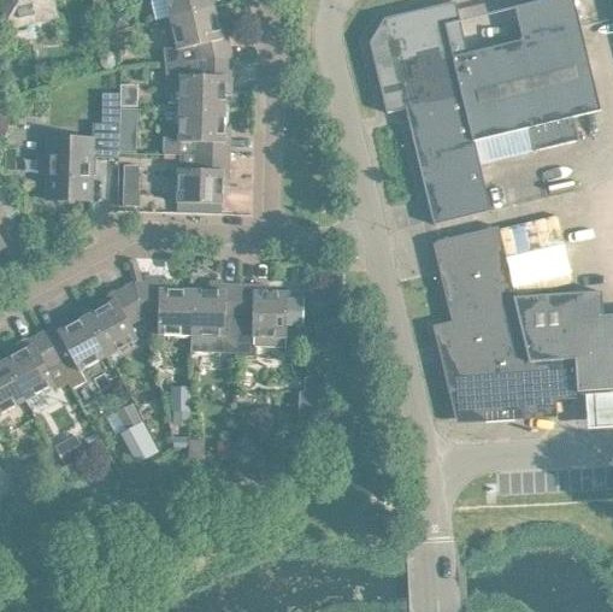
[(0,19),(1,25),(53,13),(49,0),(0,0),(0,19)]
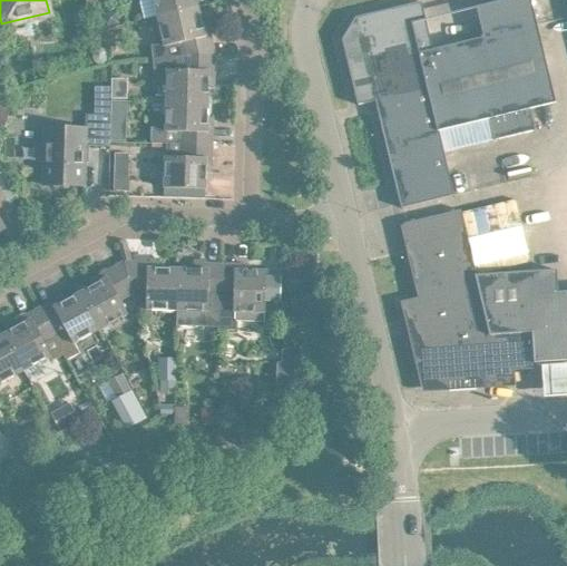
[(153,0),(156,13),(196,3),(195,0),(153,0)]
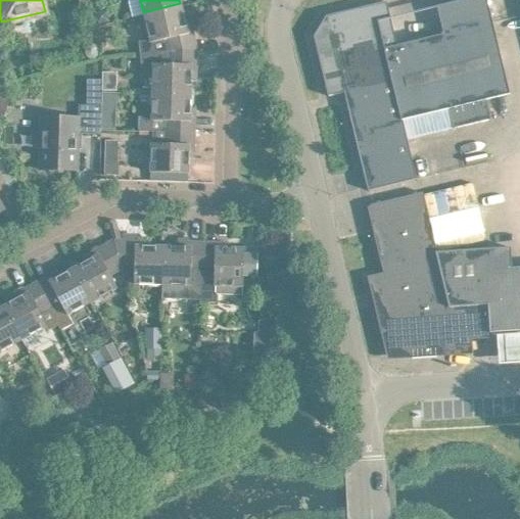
[(395,43),(388,15),(384,0),(381,0),(325,13),(313,34),(327,94),(343,90),(367,189),(415,177),(402,118),(447,106),(452,127),(489,118),(484,98),(509,92),(491,20),(395,43)]
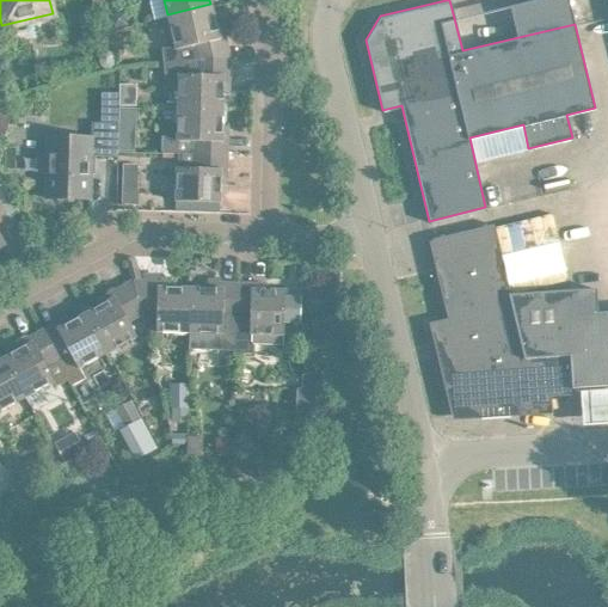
[(161,47),(163,61),(195,57),(229,54),(221,19),(215,20),(210,4),(167,14),(174,44),(161,47)]
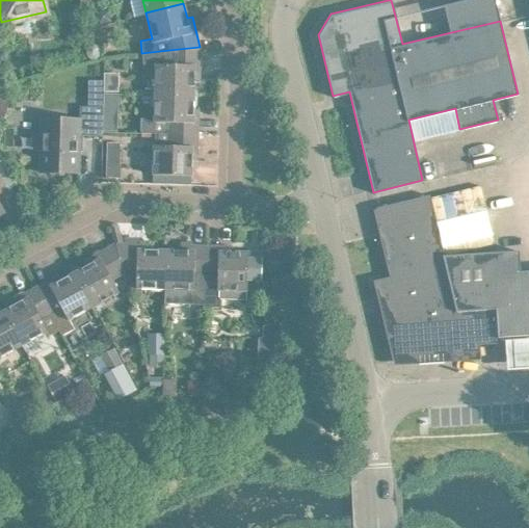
[(108,7),(95,10),(98,23),(111,20),(110,19),(108,7)]
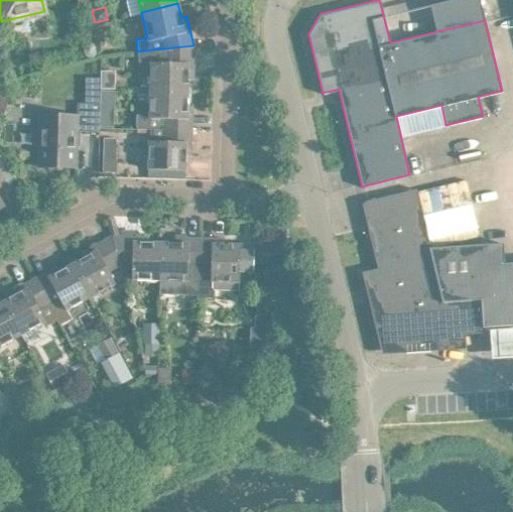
[(107,21),(94,24),(97,36),(101,35),(99,26),(107,24),(107,21)]
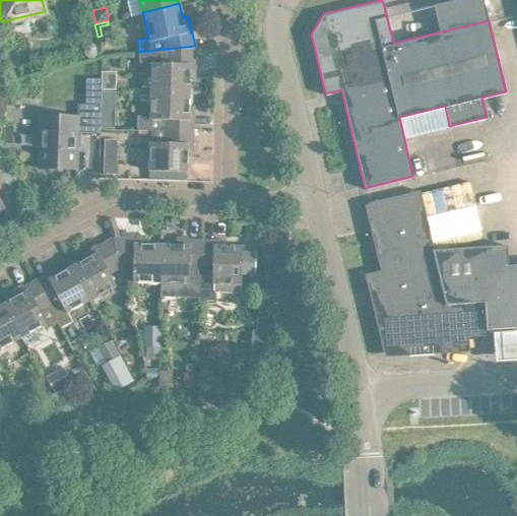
[(151,65),(150,89),(188,90),(189,75),(194,75),(195,46),(166,49),(138,52),(139,66),(151,65)]
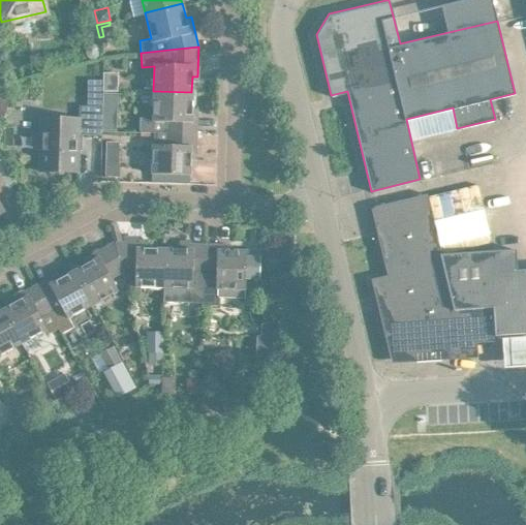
[(101,104),(100,128),(116,128),(116,106),(117,91),(101,91),(101,104)]
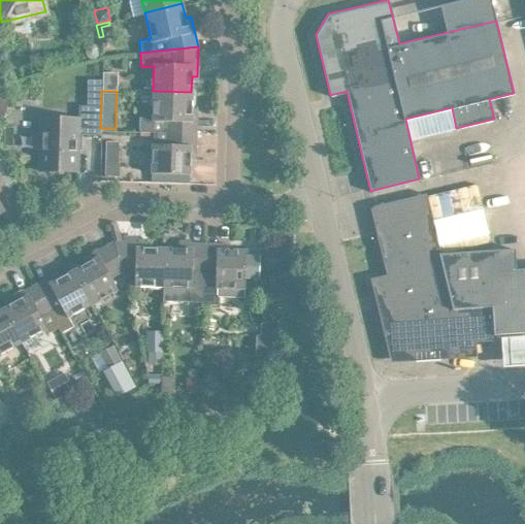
[(166,131),(195,132),(196,106),(191,106),(191,92),(153,91),(152,116),(139,116),(139,130),(166,131)]
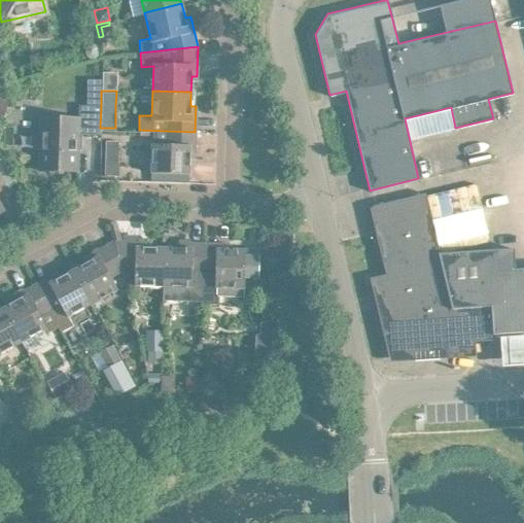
[(0,115),(2,116),(8,100),(0,96),(0,115)]
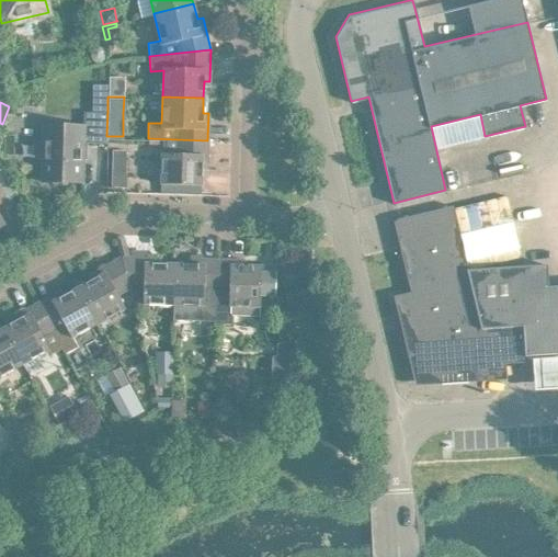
[(41,179),(81,181),(82,157),(80,157),(80,149),(82,149),(82,141),(106,141),(106,136),(107,111),(83,110),(82,123),(43,122),(42,139),(36,138),(36,157),(42,157),(41,179)]
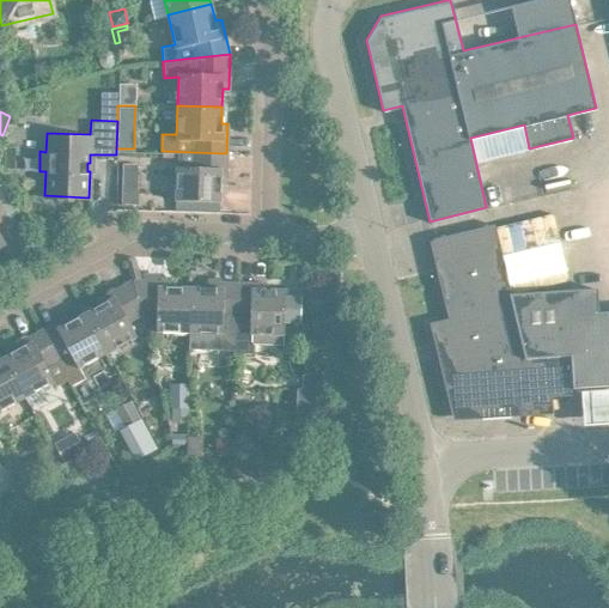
[(226,153),(193,152),(193,166),(176,165),(175,199),(219,200),(220,183),(226,183),(226,153)]
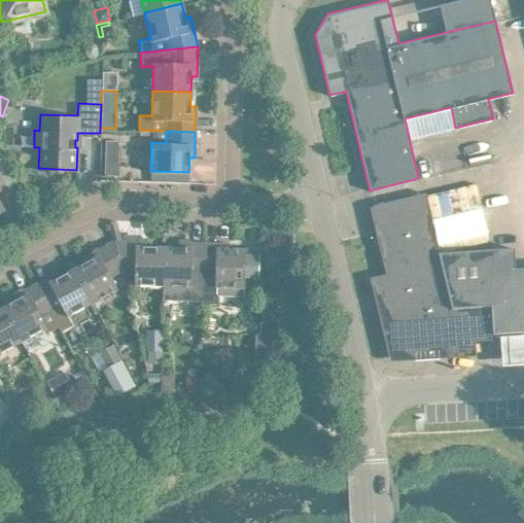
[(105,139),(104,174),(116,174),(117,139),(105,139)]
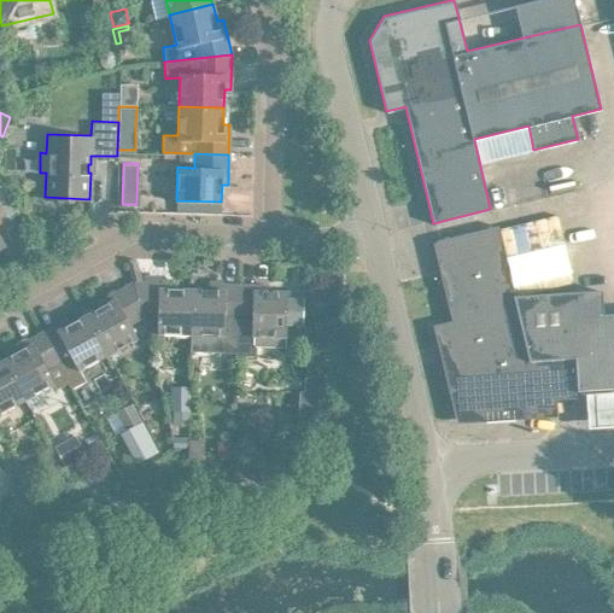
[(550,392),(555,391),(565,391),(563,381),(576,380),(577,391),(613,387),(613,313),(602,314),(601,290),(515,296),(497,225),(436,240),(437,241),(457,323),(438,327),(460,418),(551,412),(550,392)]
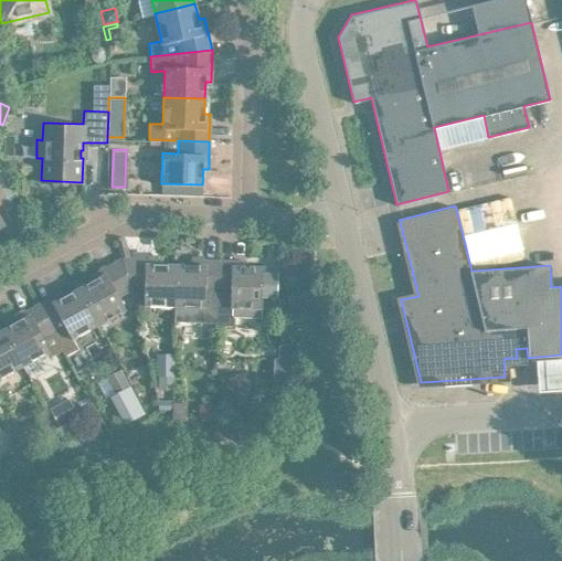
[(92,279),(77,287),(97,324),(125,309),(117,295),(129,288),(122,256),(89,274),(92,279)]
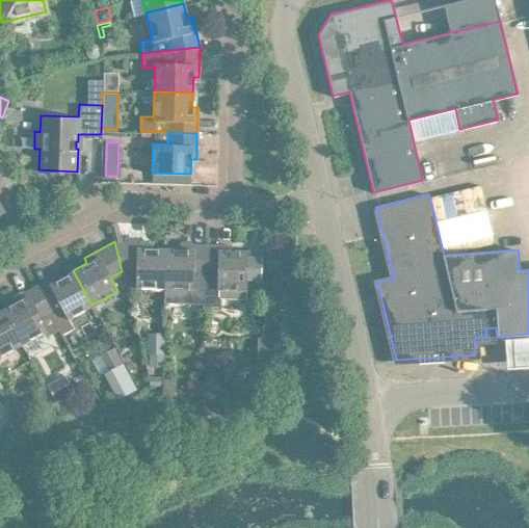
[(150,242),(114,241),(122,271),(135,271),(134,286),(163,287),(164,248),(150,247),(150,242)]
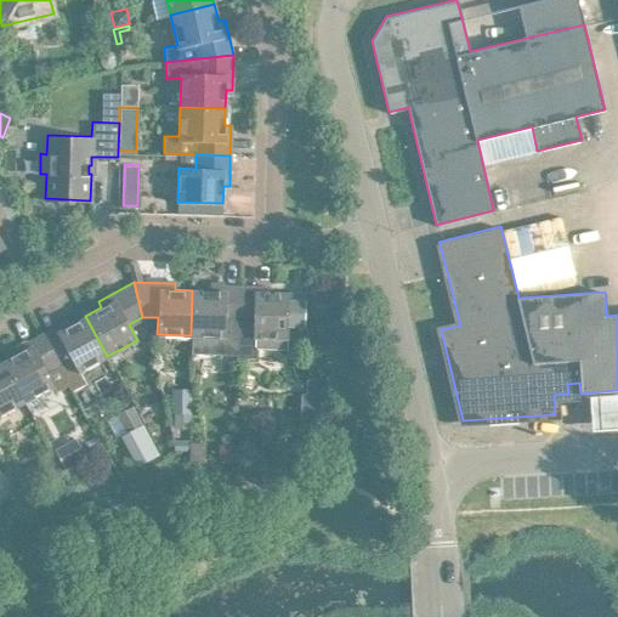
[(210,290),(192,290),(191,335),(225,337),(226,320),(239,320),(241,286),(210,284),(210,290)]
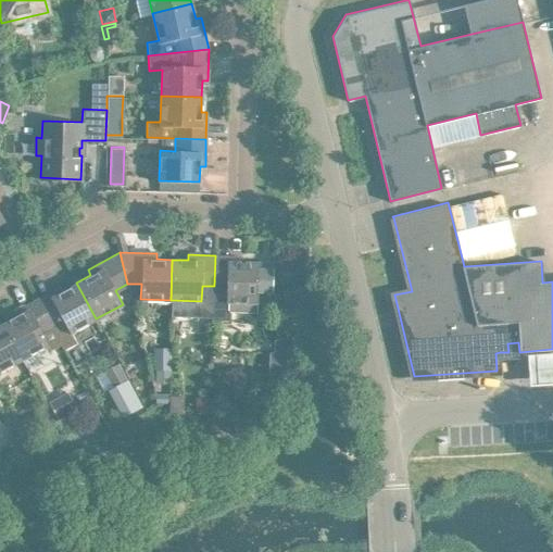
[(241,255),(215,255),(214,286),(213,320),(228,320),(229,302),(256,302),(258,262),(241,261),(241,255)]
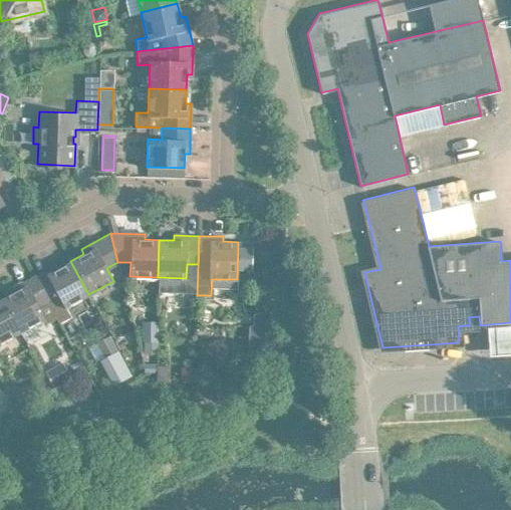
[(55,263),(33,275),(59,322),(70,316),(65,307),(88,294),(70,261),(58,268),(55,263)]
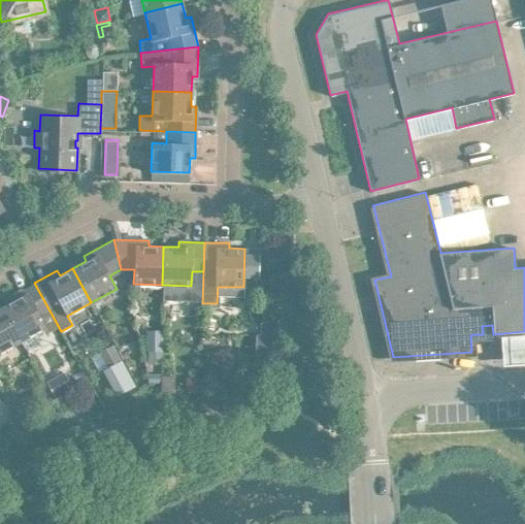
[(14,300),(2,306),(20,340),(45,327),(47,331),(58,326),(60,331),(61,331),(34,283),(12,295),(14,300)]
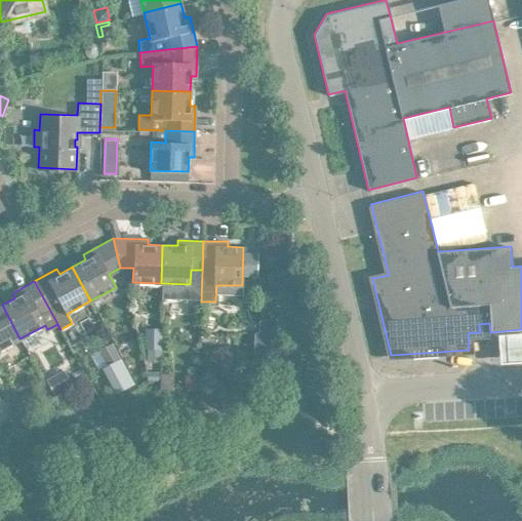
[(0,349),(19,338),(2,305),(0,306),(0,349)]
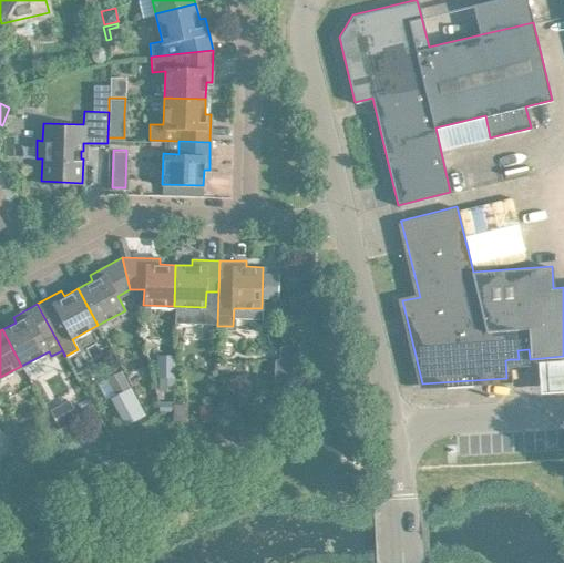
[(156,354),(156,376),(159,376),(174,376),(174,354),(156,354)]
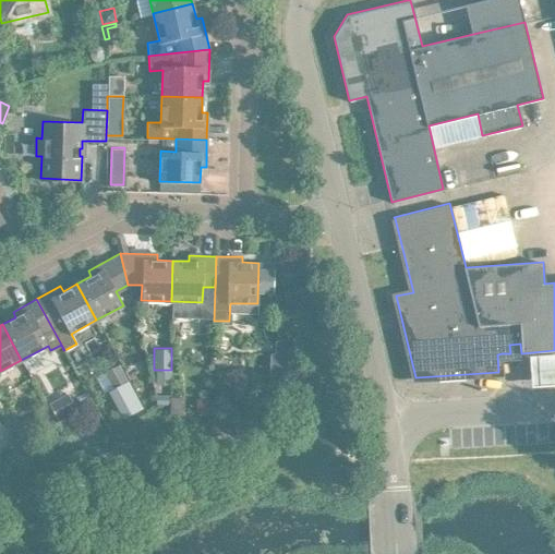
[(554,353),(530,356),(532,386),(554,384),(554,353)]
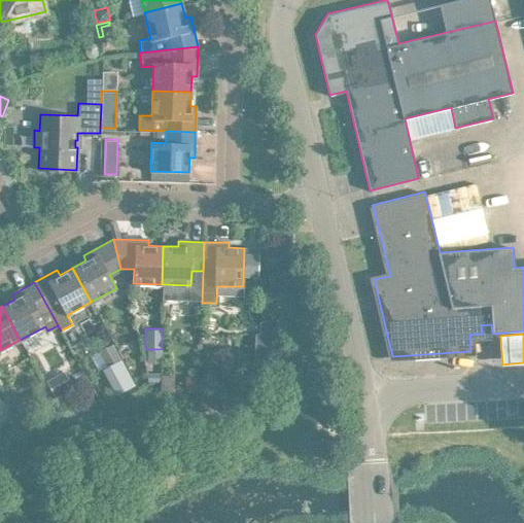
[(100,351),(107,364),(117,358),(110,345),(100,351)]
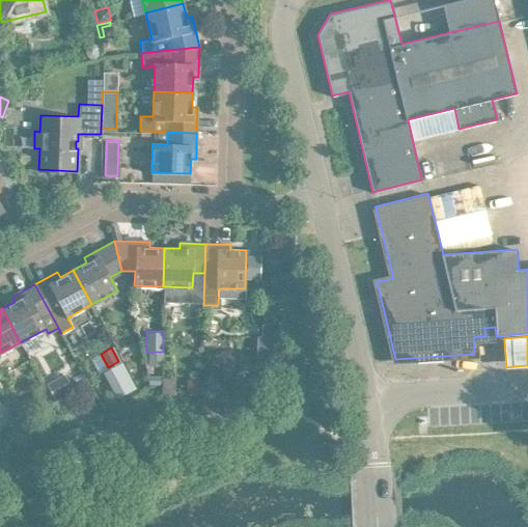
[(148,352),(148,364),(163,364),(163,352),(148,352)]
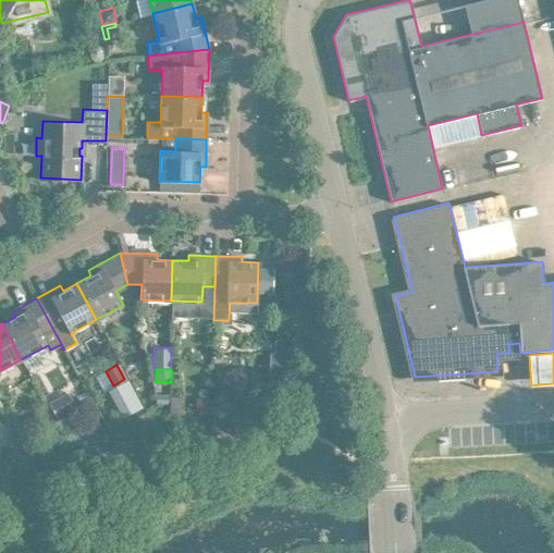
[(171,396),(170,412),(184,412),(184,396),(171,396)]
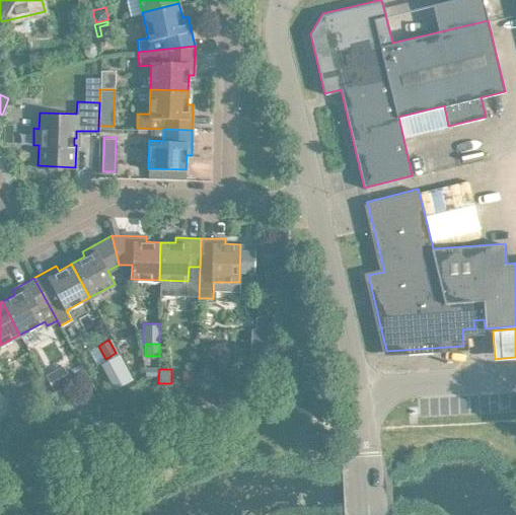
[(197,370),(182,370),(182,385),(197,384),(197,370)]
